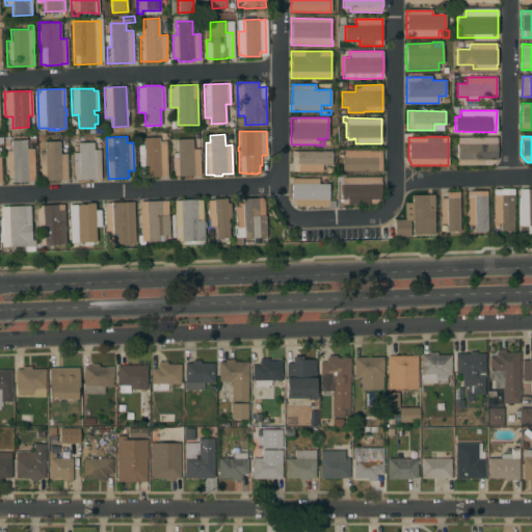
[(167,176),(160,177),(160,178),(145,179),(145,177),(141,177),(139,145),(143,145),(143,137),(159,137),(159,141),(166,141),(167,176)]
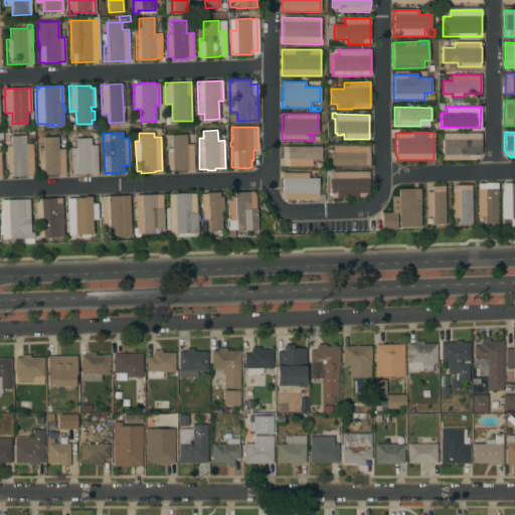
[(443,160),(443,152),(442,152),(442,148),(443,148),(443,133),(481,133),(481,154),(475,160),(443,160)]
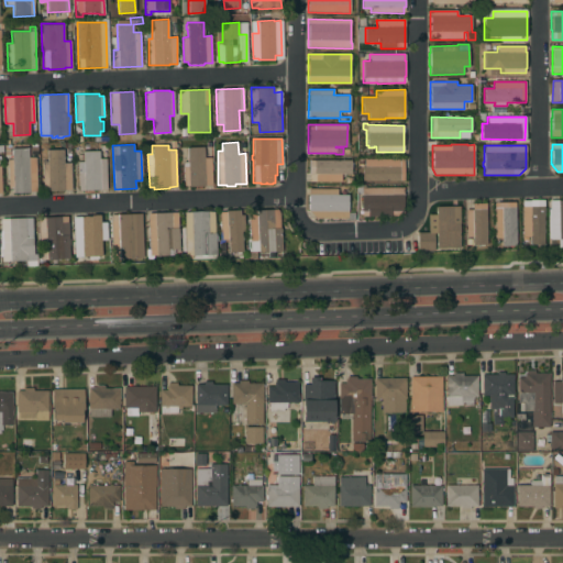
[(203,146),(203,157),(211,157),(212,185),(205,185),(205,186),(189,186),(184,186),(183,162),(188,162),(187,147),(203,146)]
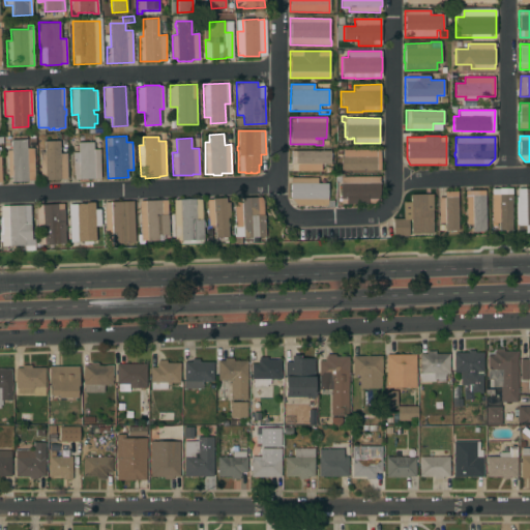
[(7,150),(11,150),(10,140),(26,139),(27,148),(33,148),(34,180),(28,180),(28,181),(12,181),(11,176),(7,176),(7,150)]
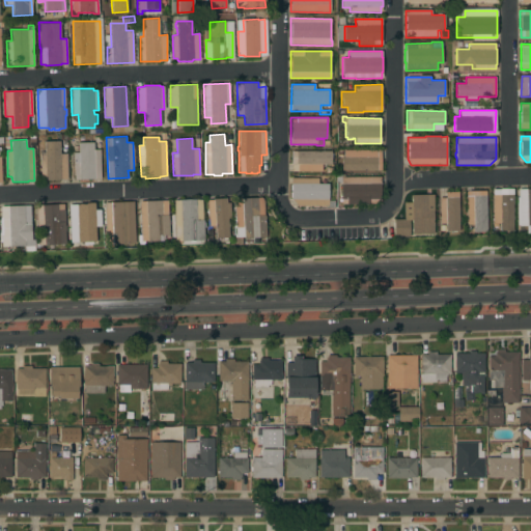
[(39,141),(59,140),(59,154),(66,154),(67,178),(61,178),(61,179),(46,180),(46,179),(40,179),(39,141)]
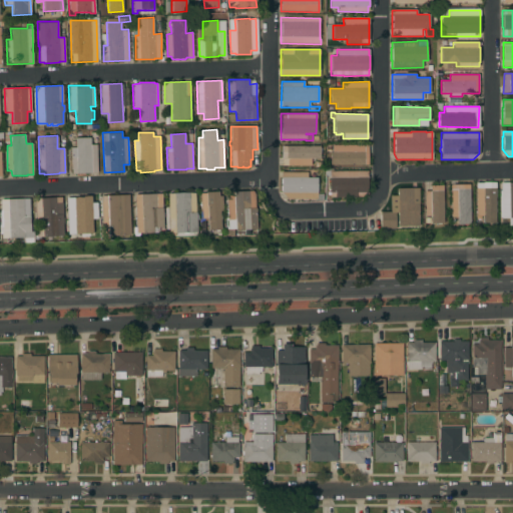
[(97,172),(71,173),(70,147),(75,147),(75,137),(89,137),(89,144),(96,144),(97,172)]
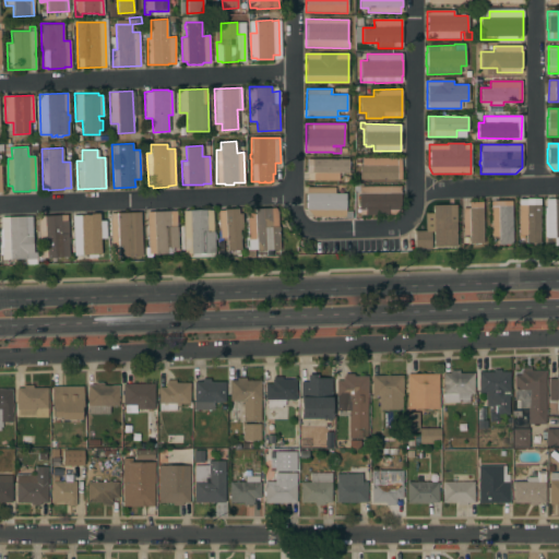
[(359,179),(359,166),(361,166),(361,165),(355,165),(355,158),(361,158),(361,157),(401,157),(401,179),(359,179)]
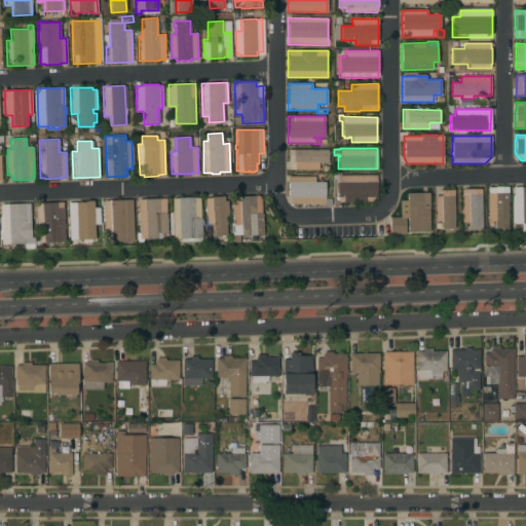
[(328,149),(328,162),(318,162),(318,170),(289,170),(289,149),(328,149)]
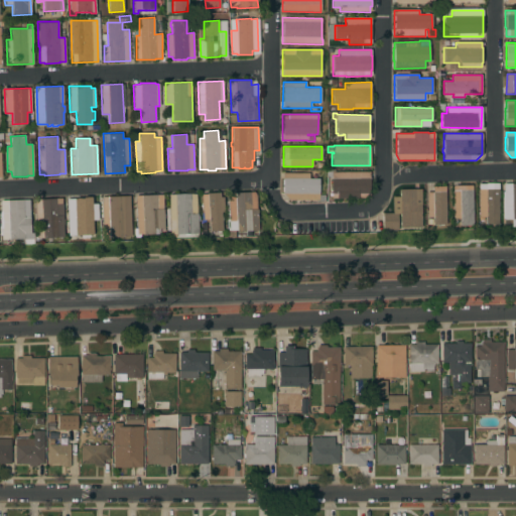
[(334,199),(334,194),(332,194),(332,177),(327,177),(327,169),(335,169),(335,172),(369,171),(370,195),(364,199),(334,199)]
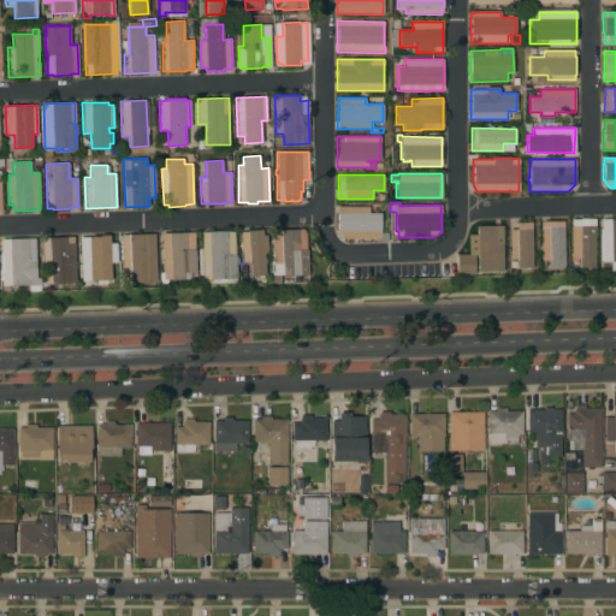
[(338,206),(369,206),(369,213),(380,213),(380,238),(345,238),(338,231),(338,206)]
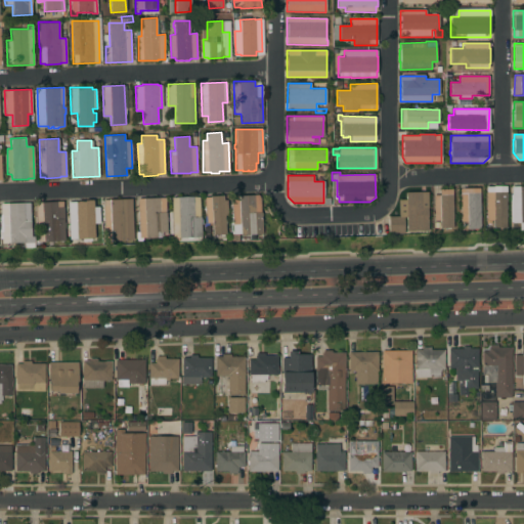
[(486,186),(507,186),(507,227),(493,227),(493,220),(491,220),(491,223),(486,223),(486,186)]
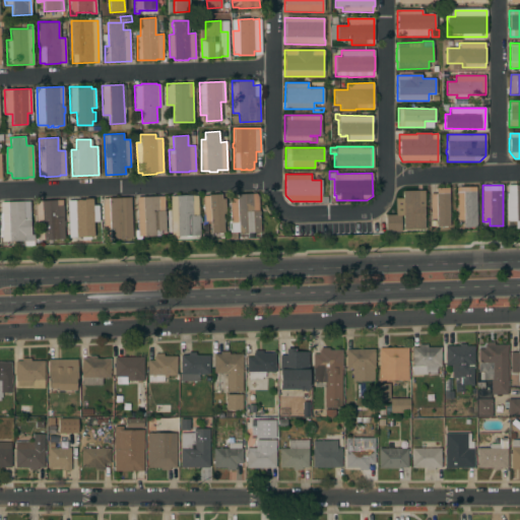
[(519,220),(515,220),(516,229),(508,229),(508,221),(509,221),(508,185),(519,185),(519,220)]
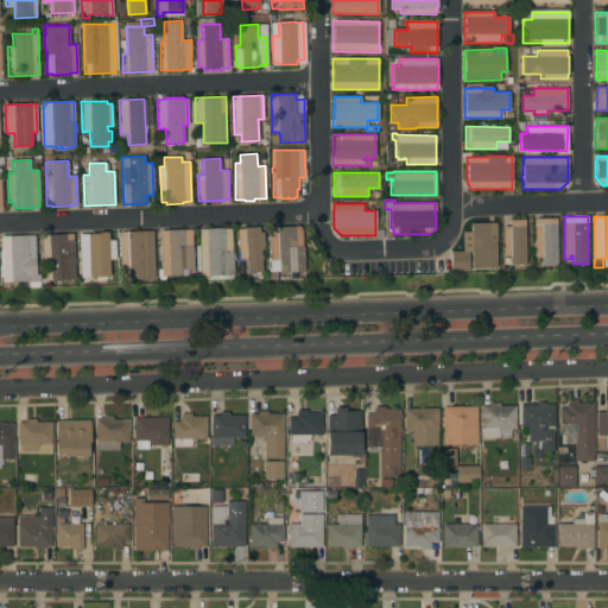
[(557,265),(543,266),(543,257),(534,258),(534,219),(556,219),(557,265)]
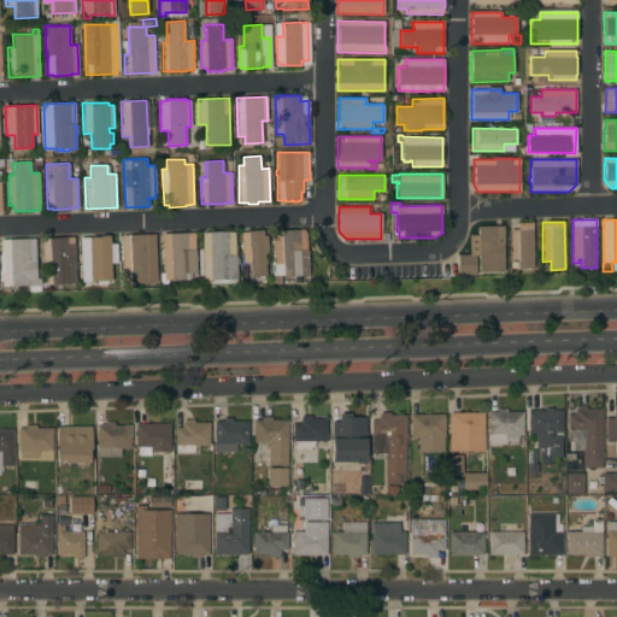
[(533,268),(518,269),(518,259),(511,259),(511,230),(518,229),(518,223),(533,223),(533,268)]
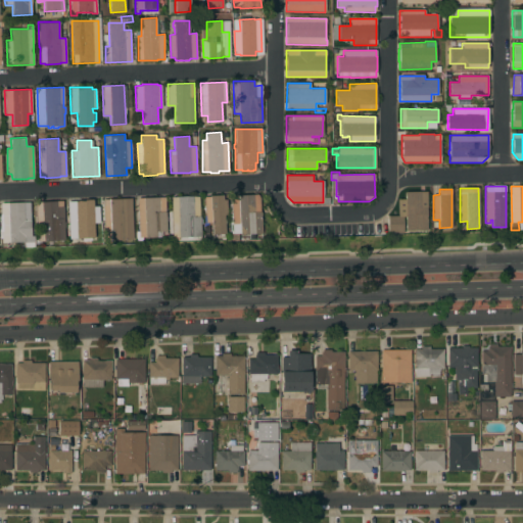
[(427,191),(428,207),(426,208),(427,230),(406,231),(406,217),(402,217),(403,233),(388,233),(387,216),(398,216),(398,199),(405,199),(405,192),(427,191)]
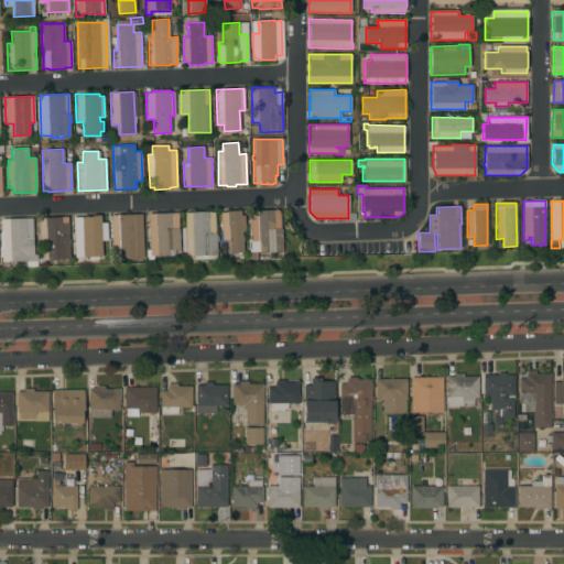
[(229,252),(228,239),(221,240),(219,213),(226,212),(226,210),(240,209),(240,216),(243,215),(245,231),(241,231),(243,251),(229,252)]
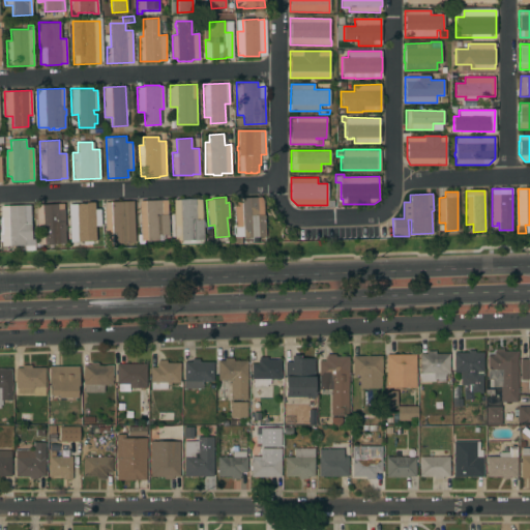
[(234,198),(263,197),(263,214),(264,214),(265,236),(243,237),(242,227),(235,227),(234,198)]
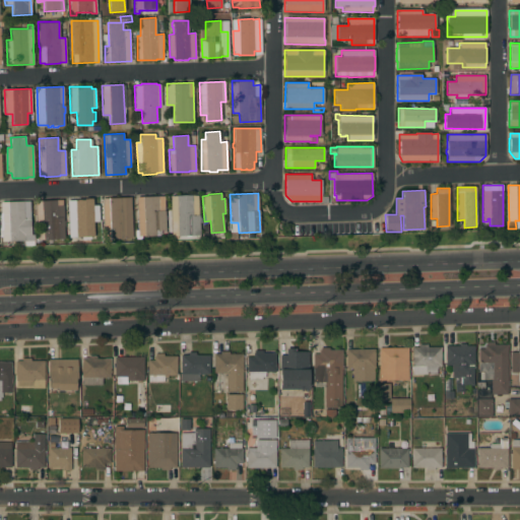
[(197,195),(198,215),(199,215),(199,217),(200,217),(201,222),(199,222),(199,235),(178,236),(178,239),(172,239),(170,196),(197,195)]
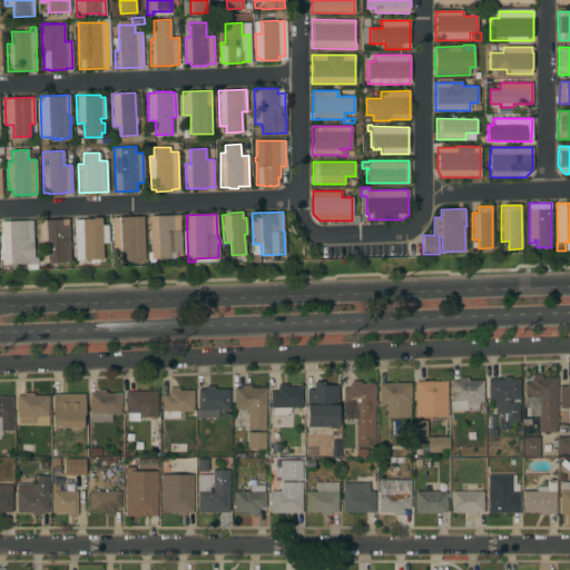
[(179,215),(182,252),(177,252),(177,256),(175,256),(175,258),(157,258),(157,261),(151,261),(151,258),(149,216),(179,215)]
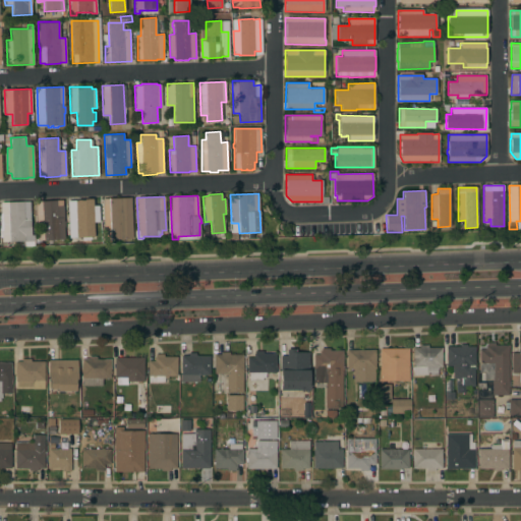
[(132,238),(104,239),(103,198),(131,197),(132,238)]
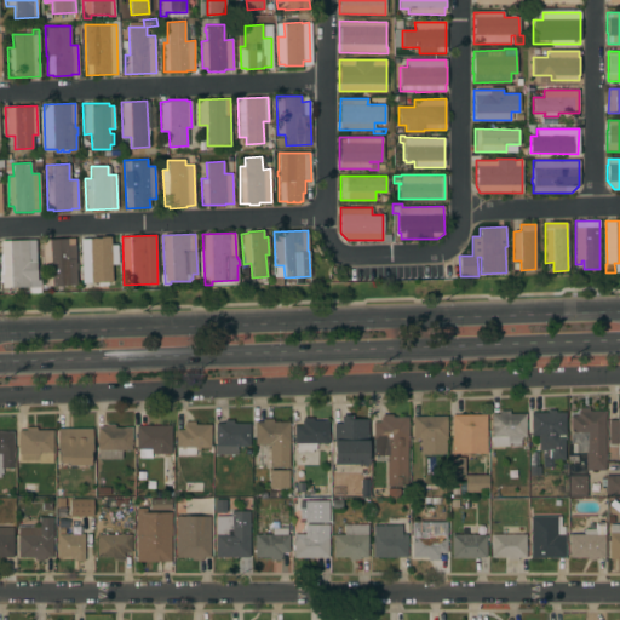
[(107,282),(107,285),(102,285),(102,283),(84,283),(81,237),(114,236),(115,257),(118,257),(118,264),(116,264),(116,274),(116,282),(107,282)]
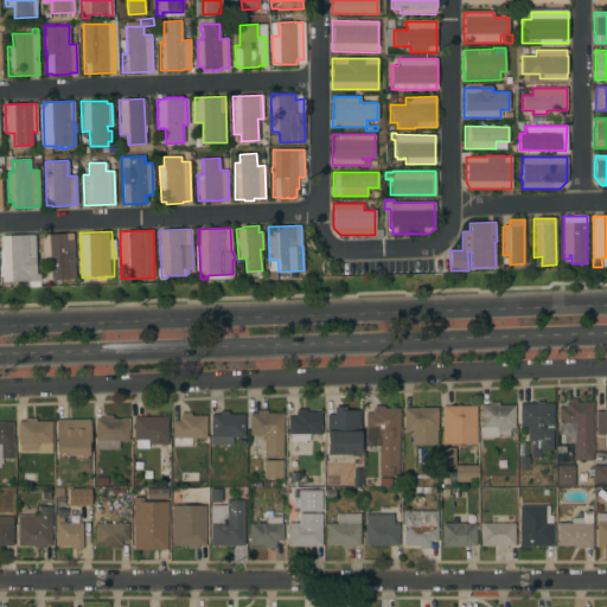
[(72,240),(75,240),(75,254),(74,254),(74,257),(76,257),(76,263),(75,263),(75,279),(61,280),(61,282),(53,282),(53,280),(48,280),(48,282),(40,283),(40,279),(43,278),(40,235),(72,232),(72,240)]
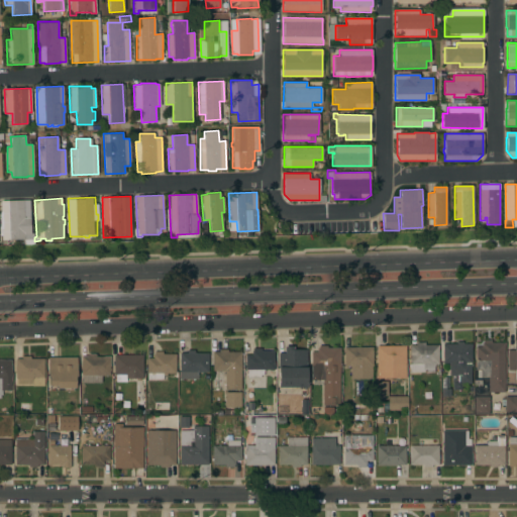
[(29,200),(30,233),(33,232),(33,238),(24,238),(1,239),(0,231),(3,231),(2,201),(29,200)]
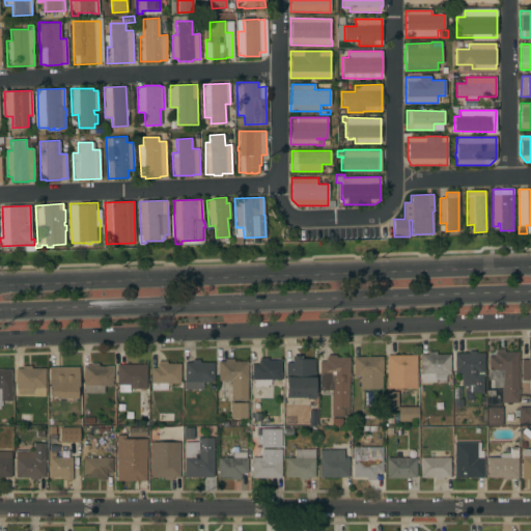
[(519,402),(502,402),(502,388),(494,388),(494,380),(488,380),(488,356),(495,356),(495,352),(496,352),(496,350),(505,350),(505,352),(519,352),(519,402)]
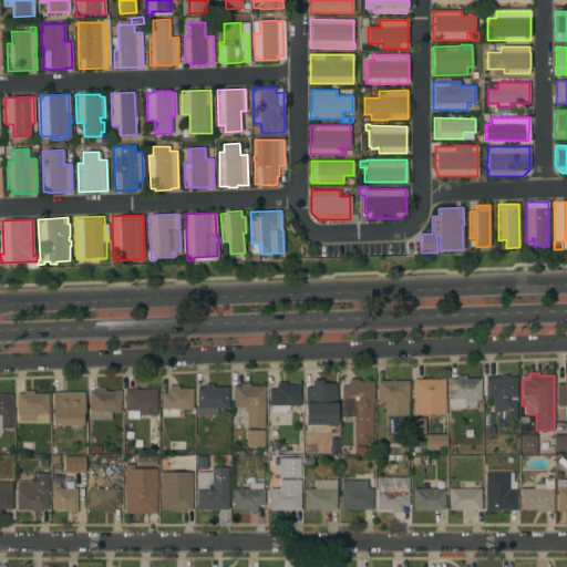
[(485,378),(502,378),(502,375),(508,374),(508,377),(517,377),(517,398),(516,398),(516,421),(496,421),(495,402),(494,402),(493,398),(486,398),(485,378)]
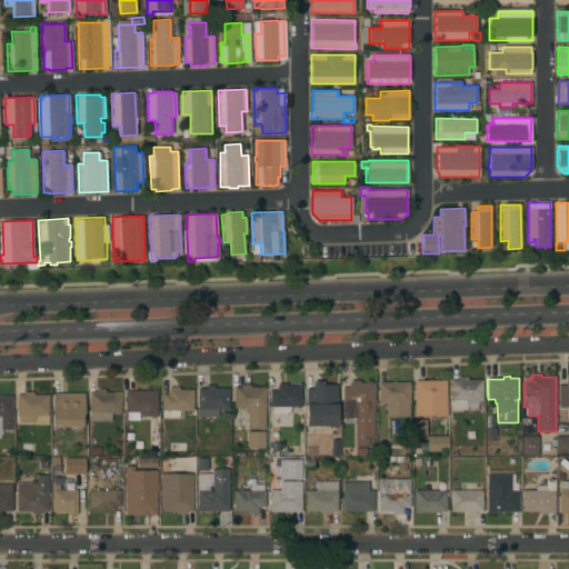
[(568,418),(567,418),(567,408),(559,408),(558,386),(567,386),(567,376),(568,376),(568,418)]
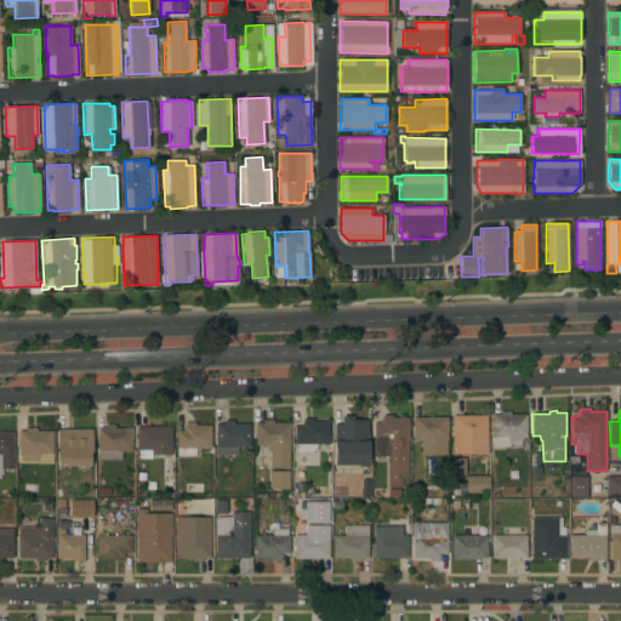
[(527,437),(525,437),(525,438),(524,438),(524,437),(523,437),(522,439),(522,446),(493,448),(493,415),(500,414),(500,411),(511,411),(511,415),(527,414),(527,437)]
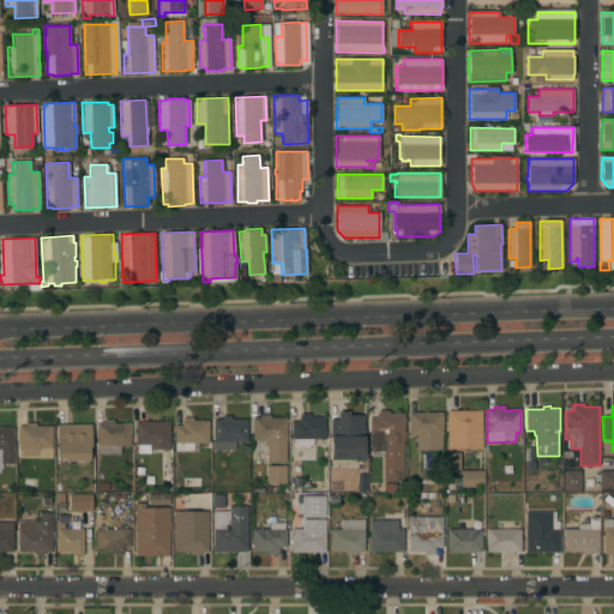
[(404,437),(403,437),(404,481),(383,481),(383,451),(369,451),(369,434),(369,417),(377,417),(377,414),(378,414),(378,410),(389,410),(389,413),(404,413),(404,437)]
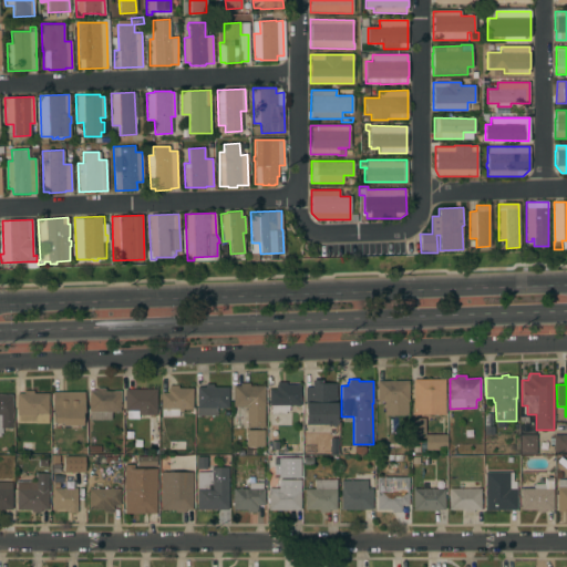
[(445,414),(439,414),(439,415),(435,415),(435,414),(413,414),(413,379),(445,379),(445,414)]
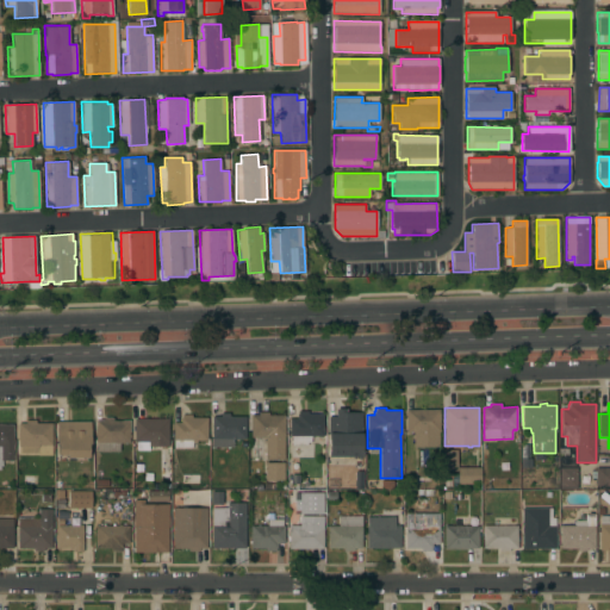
[(336,416),(336,409),(346,409),(346,412),(362,412),(362,434),(361,434),(361,456),(329,456),(329,416),(336,416)]
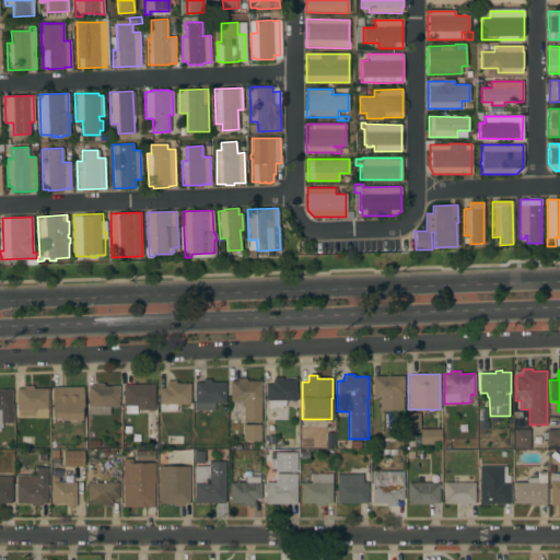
[(405,396),(403,396),(403,410),(380,410),(380,403),(377,403),(377,399),(380,399),(380,396),(373,397),(373,376),(404,375),(405,396)]
